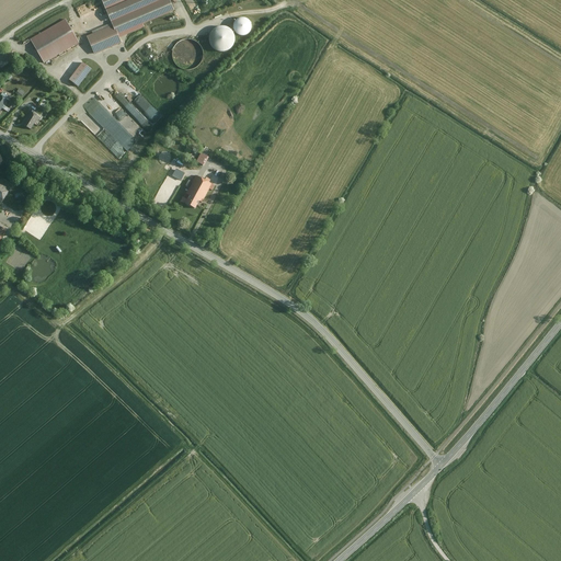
[(171,0),(102,0),(114,25),(118,36),(175,11),(171,0)]
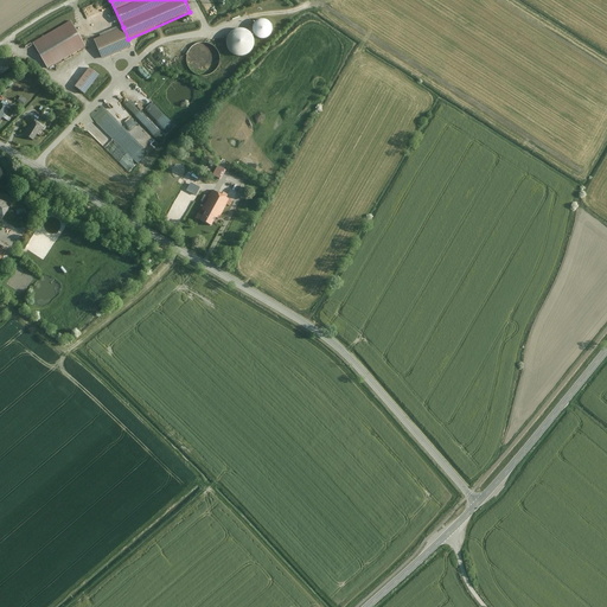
[(204,0),(211,13),(216,11),(211,0),(204,0)]
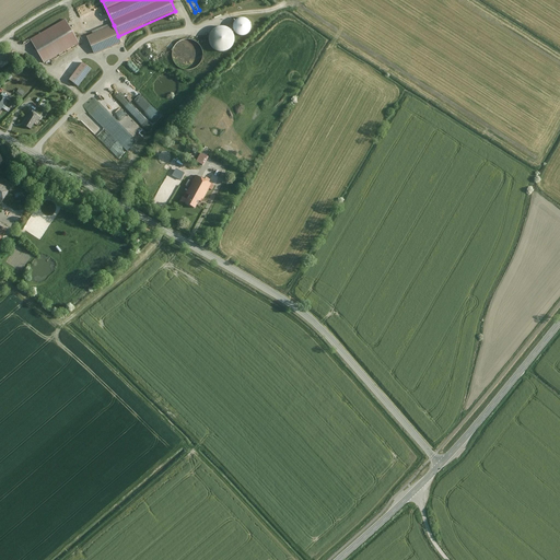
[(248,34),(251,32),(253,30),(253,26),(253,23),(252,21),(248,19),(246,18),(243,18),(240,19),(237,21),(236,23),(235,26),(236,30),(237,32),(240,34),(243,35),(246,35),(248,34)]
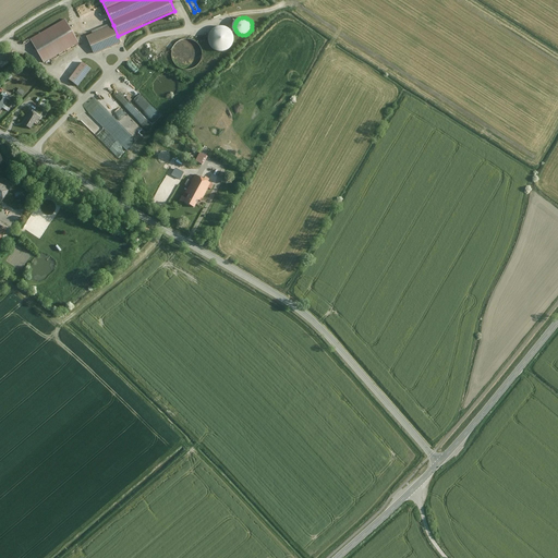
[(28,36),(31,39),(45,63),(80,43),(65,19),(39,34),(38,31),(28,36)]
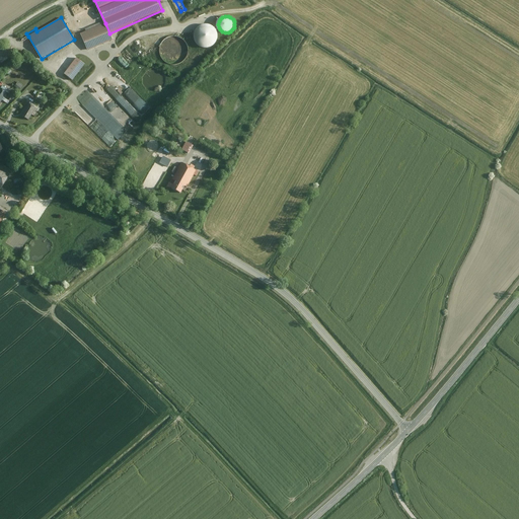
[(105,23),(81,34),(89,52),(113,40),(109,33),(105,23)]
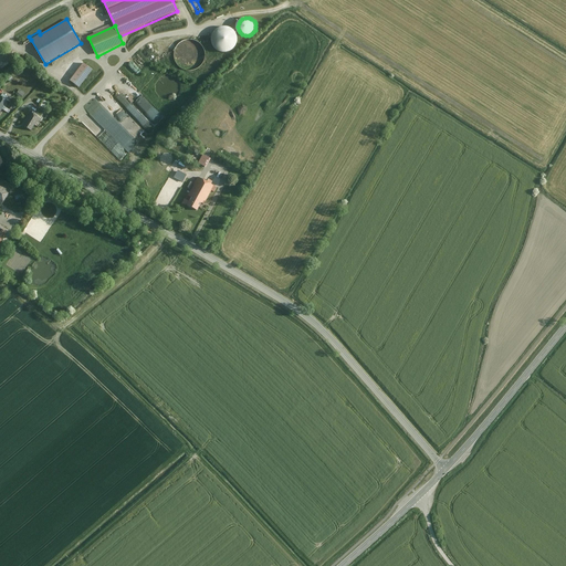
[(232,50),(236,48),(237,44),(238,41),(238,38),(238,34),(236,31),(232,29),(230,28),(226,27),(222,27),(219,29),(217,31),(215,34),(213,38),(213,41),(215,44),(216,48),(219,50),(222,51),(226,52),(229,51),(232,50)]
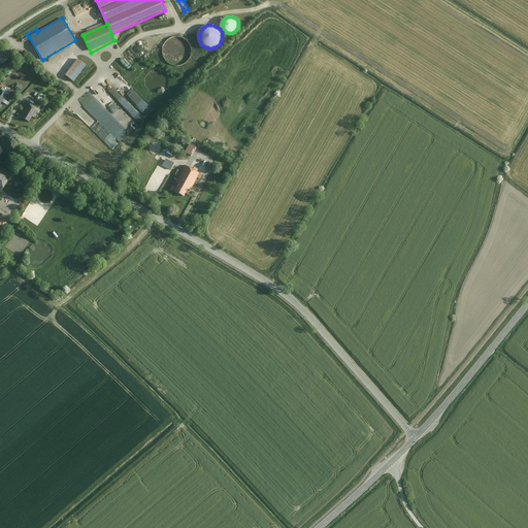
[(188,40),(178,36),(168,39),(164,48),(167,62),(177,66),(189,63),(193,54),(191,47),(189,46),(188,40)]
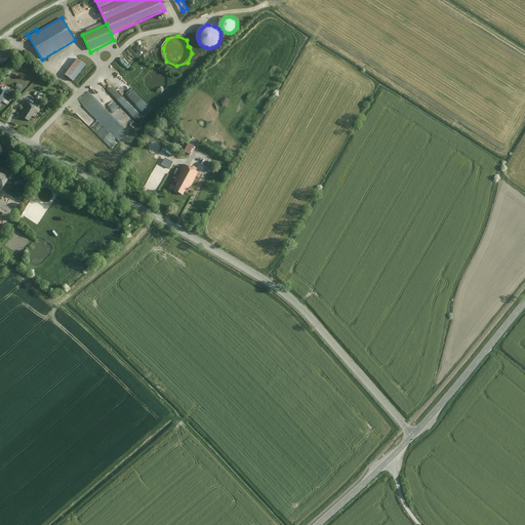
[(2,48),(0,49),(0,61),(2,64),(10,56),(2,48)]
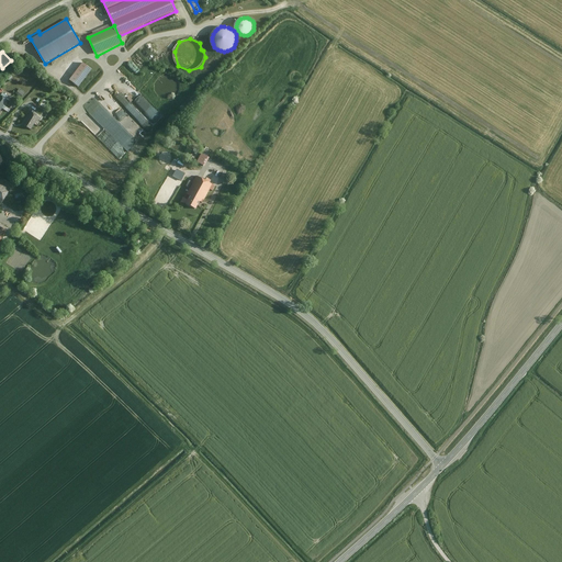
[(139,55),(127,67),(136,76),(147,64),(139,55)]
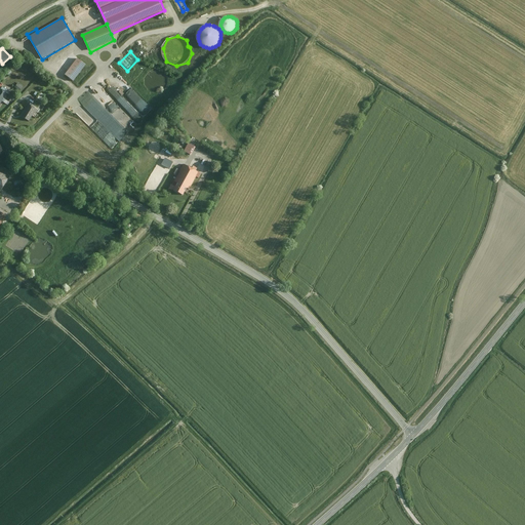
[(87,66),(78,58),(66,75),(75,82),(87,66)]
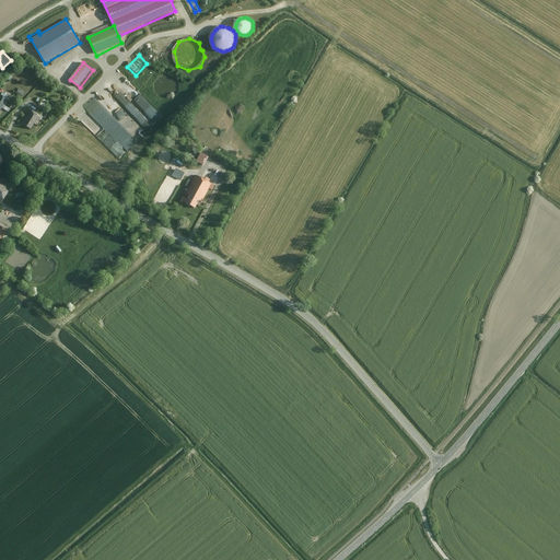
[(0,109),(3,103),(9,105),(10,102),(8,101),(9,98),(2,95),(1,98),(0,97),(0,109)]
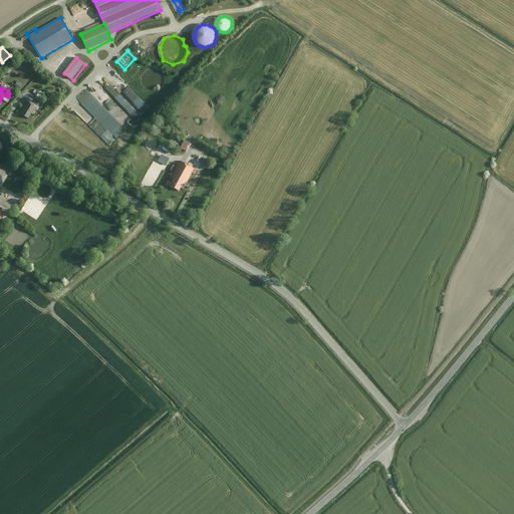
[(24,105),(26,106),(22,114),(29,118),(34,110),(35,110),(38,106),(27,100),(24,105)]
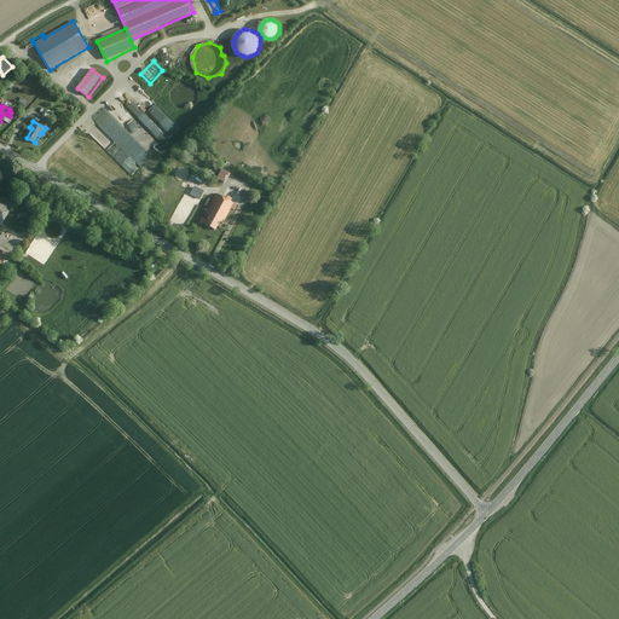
[(231,174),(224,171),(219,179),(226,183),(231,174)]
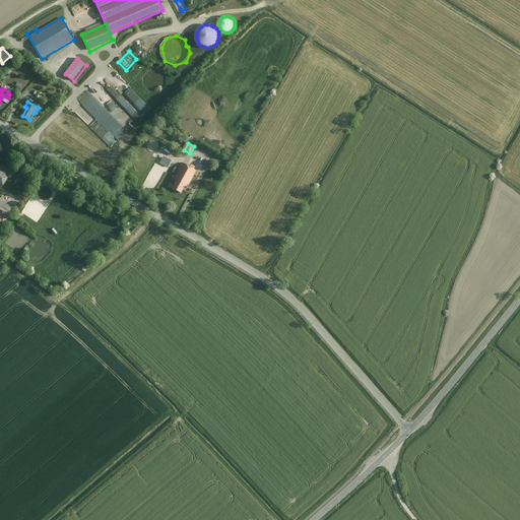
[(165,155),(160,164),(170,168),(173,159),(165,155)]
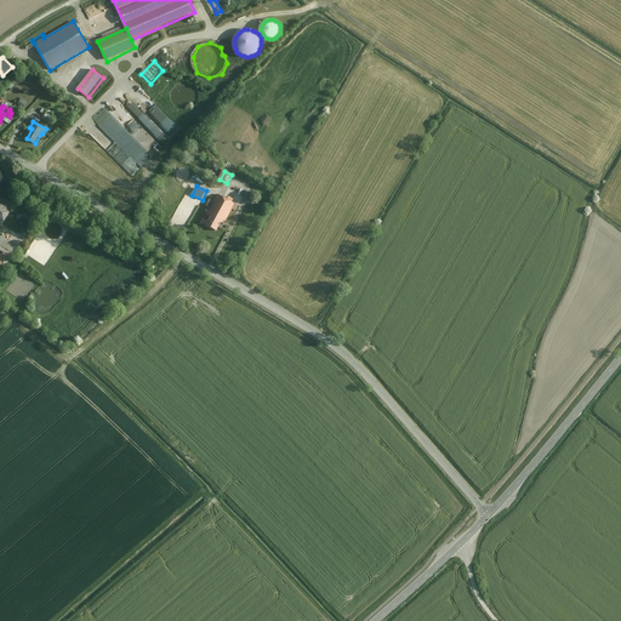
[(240,205),(217,193),(205,215),(211,218),(222,224),(226,226),(233,210),(235,211),(240,205)]
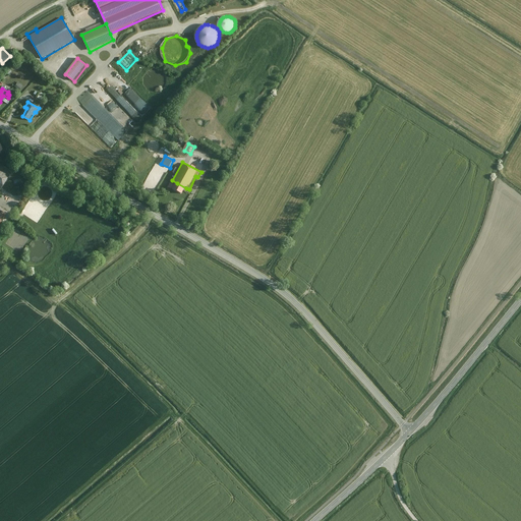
[(0,191),(13,172),(0,163),(0,191)]
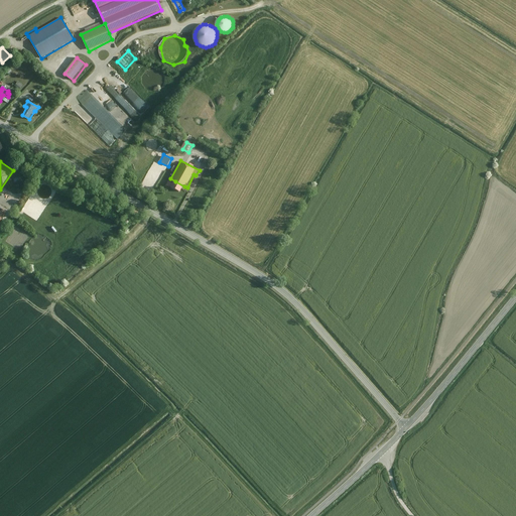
[(171,188),(180,192),(184,186),(175,181),(171,188)]
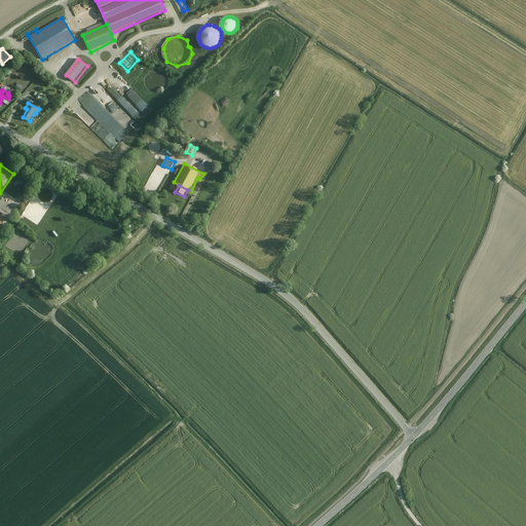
[(0,229),(8,218),(0,212),(0,229)]
